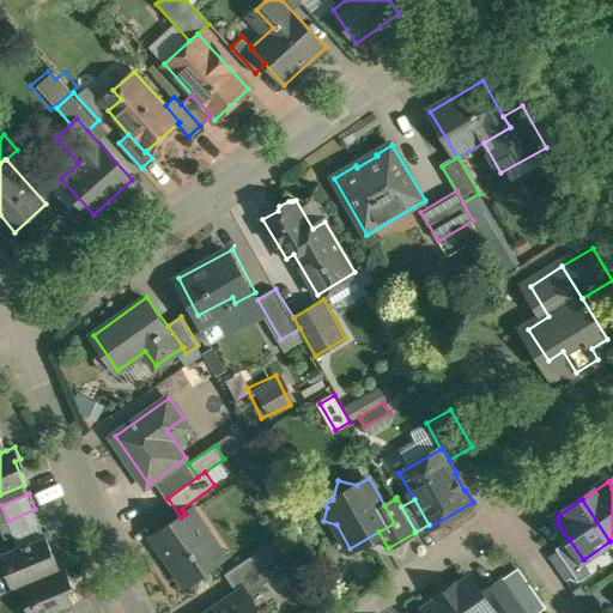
[(35,509),(8,521),(14,535),(41,525),(35,509)]
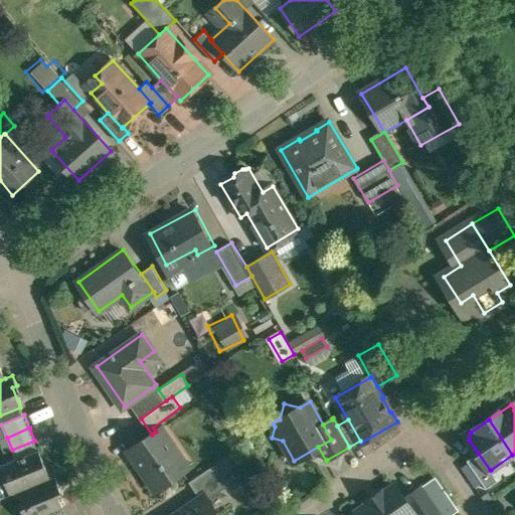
[(152,435),(129,451),(157,490),(191,467),(180,451),(175,455),(158,431),(156,432),(152,435)]
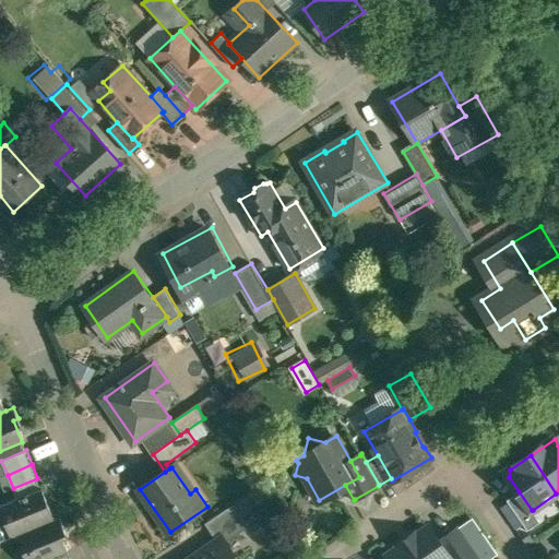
[(43,488),(0,504),(0,507),(12,537),(18,535),(18,534),(56,519),(56,518),(43,488)]
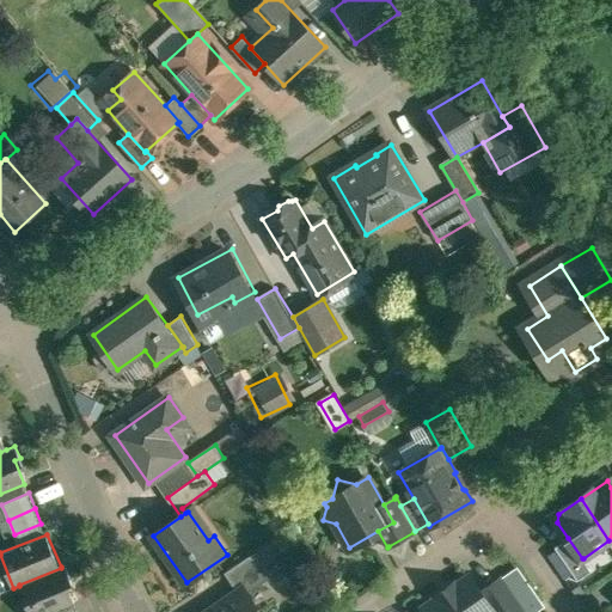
[(582,558),(568,538),(556,548),(579,580),(592,571),(583,558),(582,558)]
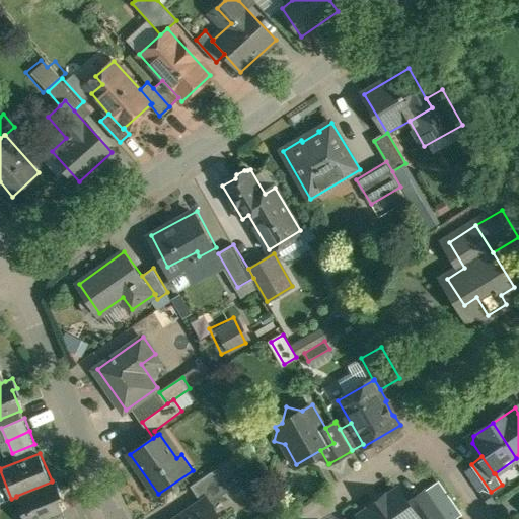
[(219,467),(192,486),(203,501),(208,498),(211,503),(233,488),(219,467)]
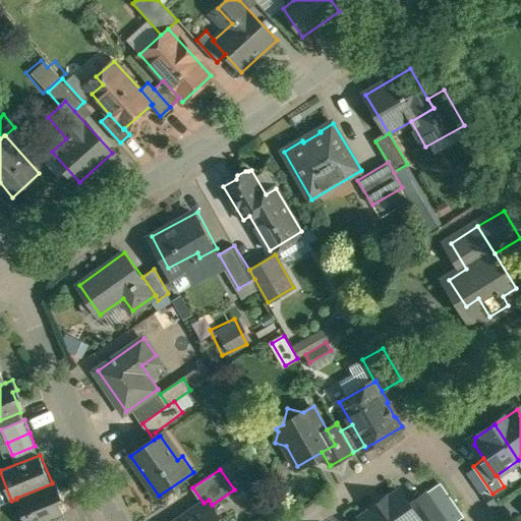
[(0,472),(0,504),(0,505),(11,501),(0,472)]
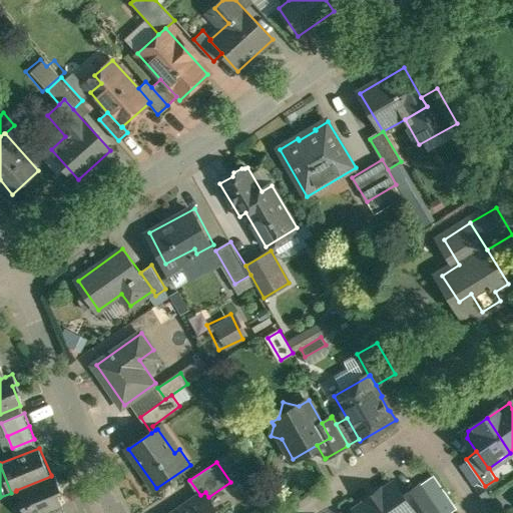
[(51,476),(16,490),(16,491),(25,512),(45,512),(62,506),(63,505),(55,485),(59,483),(55,473),(51,475),(51,476)]
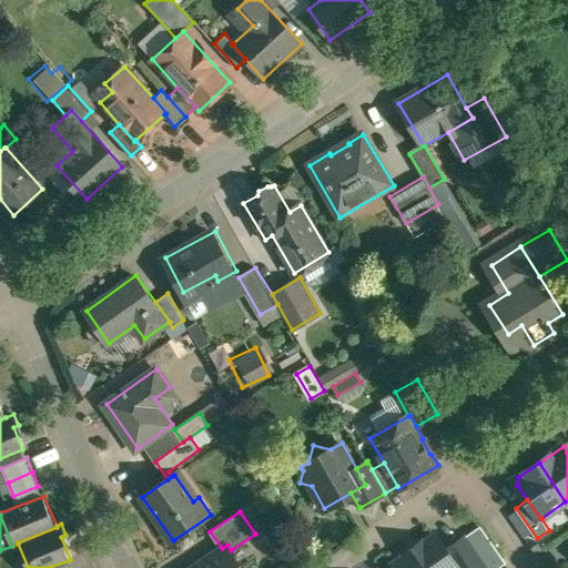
[(436,535),(423,544),(422,541),(405,553),(407,555),(394,564),(396,567),(457,567),(458,567),(459,567),(446,549),(436,535)]
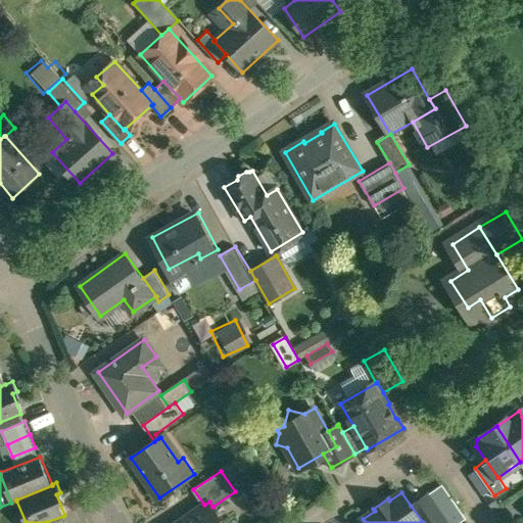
[(447,522),(428,493),(411,506),(423,522),(422,522),(421,522),(447,522)]
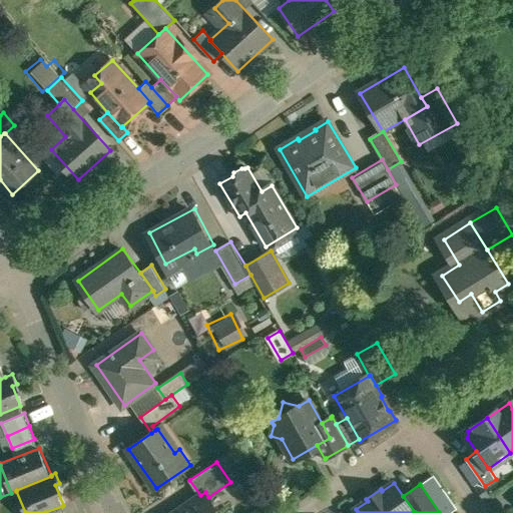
[(200,495),(174,512),(219,512),(208,497),(205,492),(200,495)]
